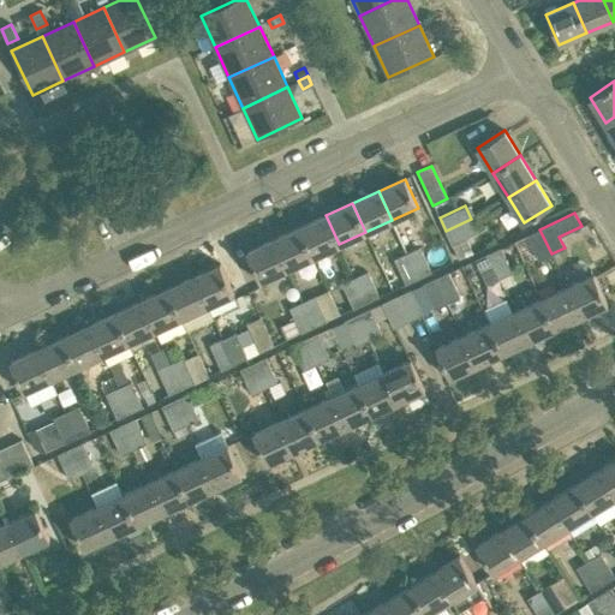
[(339,244),(326,215),(299,227),(314,257),(339,244)]
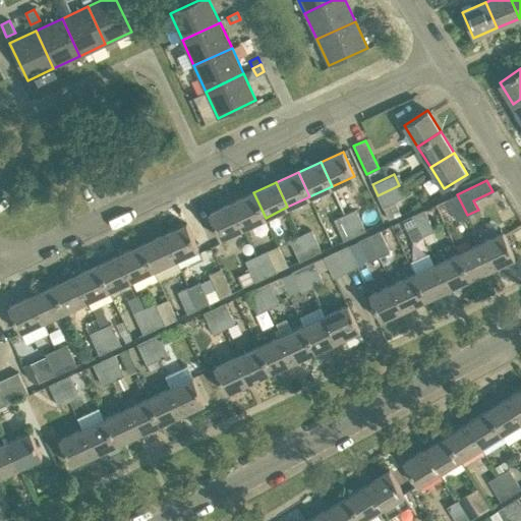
[(403,196),(399,185),(378,195),(383,207),(403,196)]
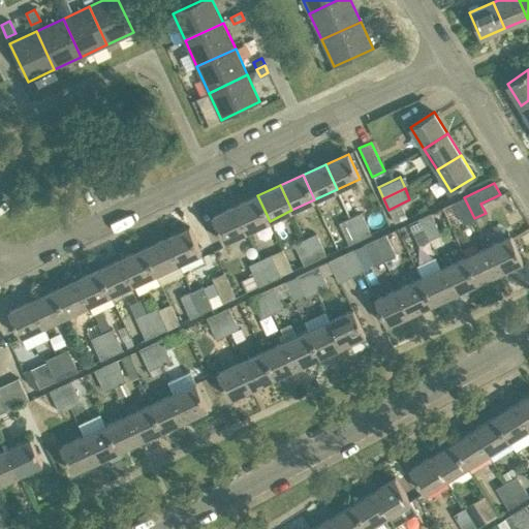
[(270,221),(257,195),(236,207),(247,231),(270,221)]
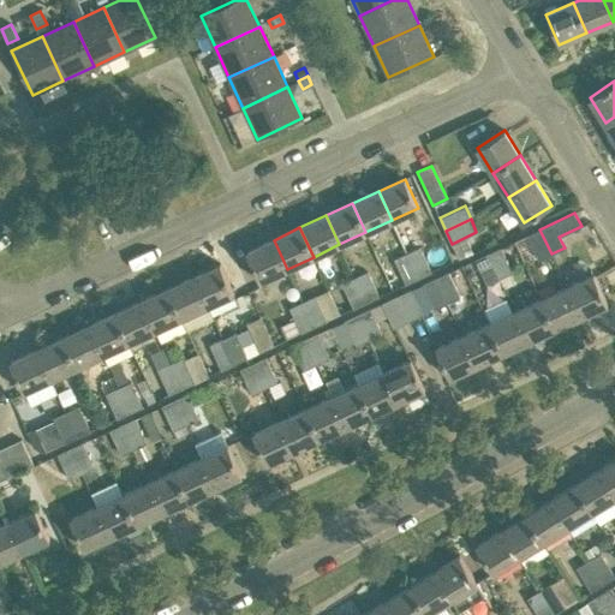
[(551,254),(539,230),(527,236),(538,261),(551,254)]
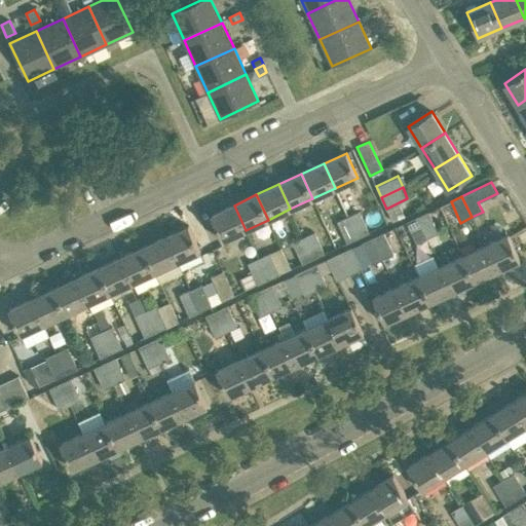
[(246,230),(234,205),(211,216),(223,240),(246,230)]
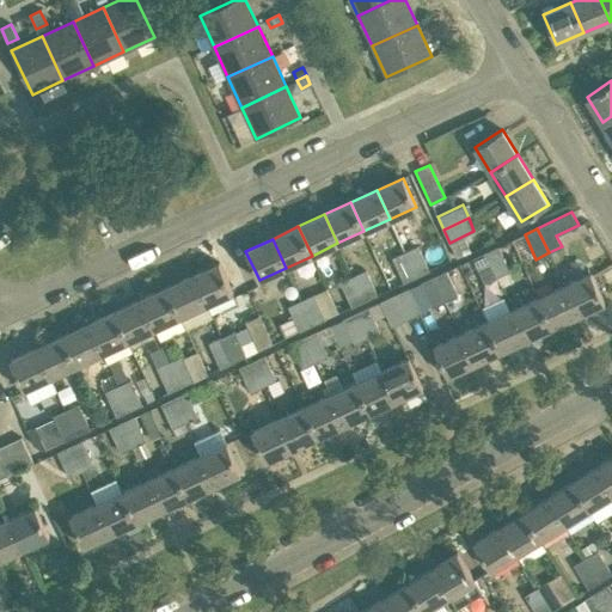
[(404,251),(416,276),(429,270),(417,245),(404,251)]
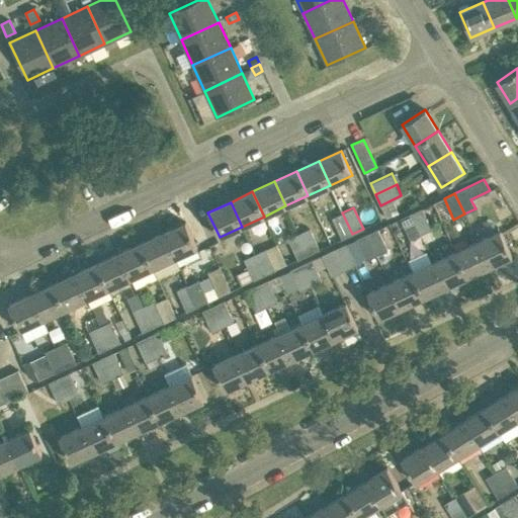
[(422,207),(411,212),(421,235),(431,230),(422,207)]
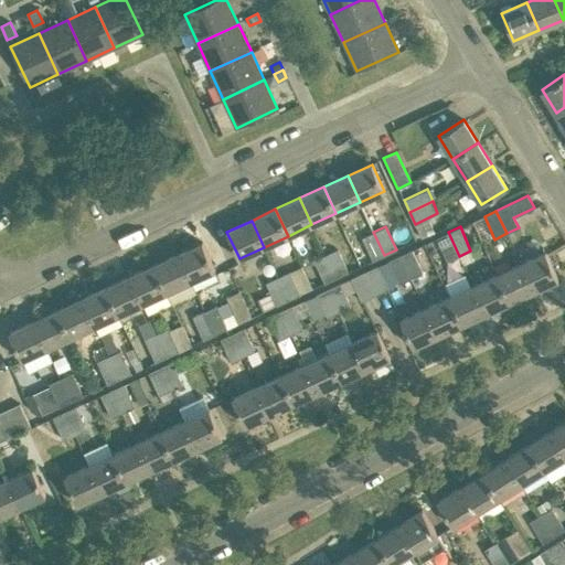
[(384,255),(373,232),(361,237),(373,260),(384,255)]
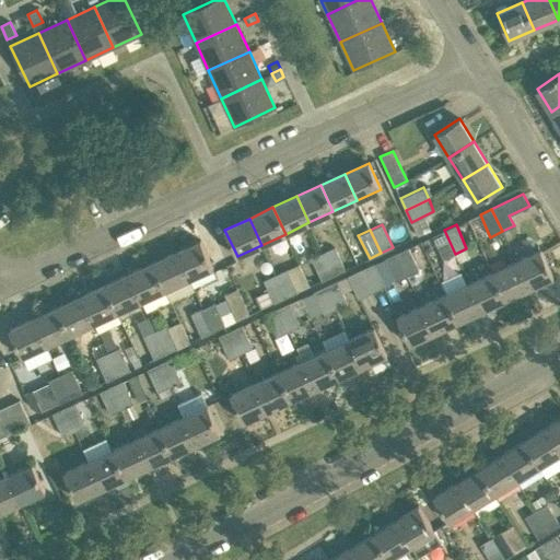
[(455,254),(444,230),(432,235),(443,259),(455,254)]
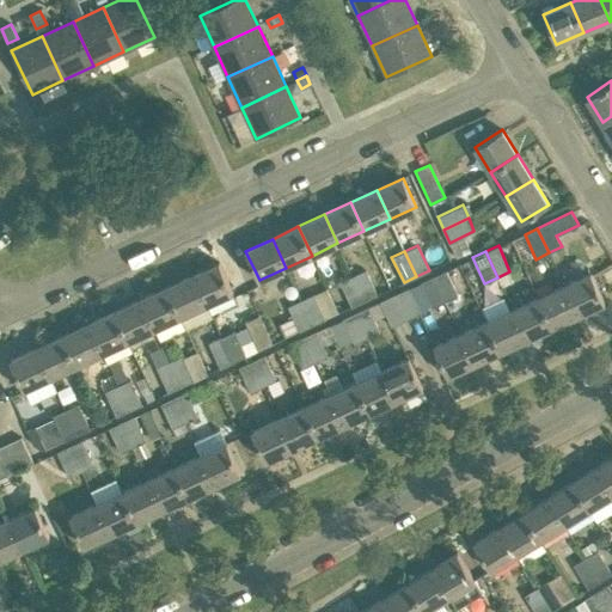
[(220,263),(193,275),(206,304),(233,292),(220,263)]
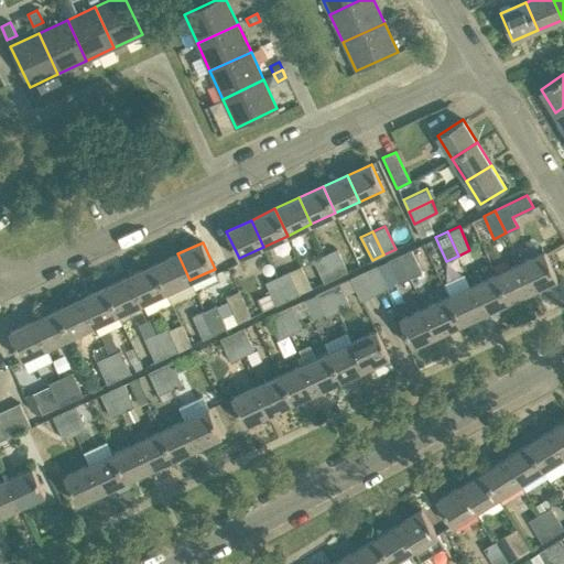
[(423,242),(399,255),(410,278),(414,285),(424,280),(422,272),(421,270),(431,266),(426,256),(429,255),(423,242)]
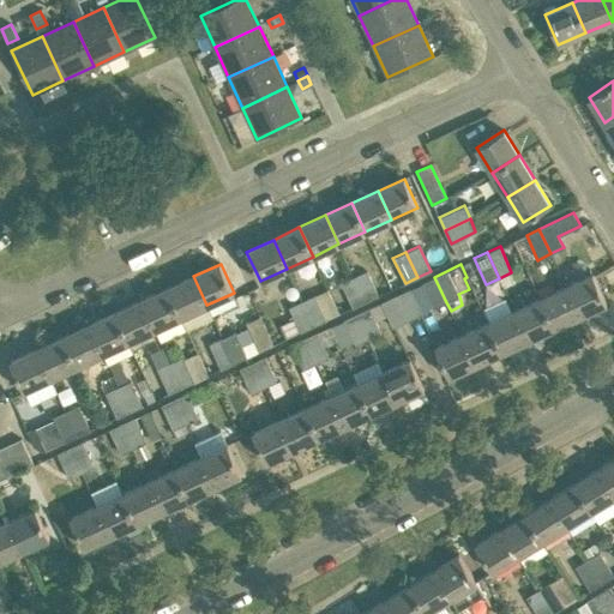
[(290,284),(307,288),(311,271),(295,268),(290,284)]
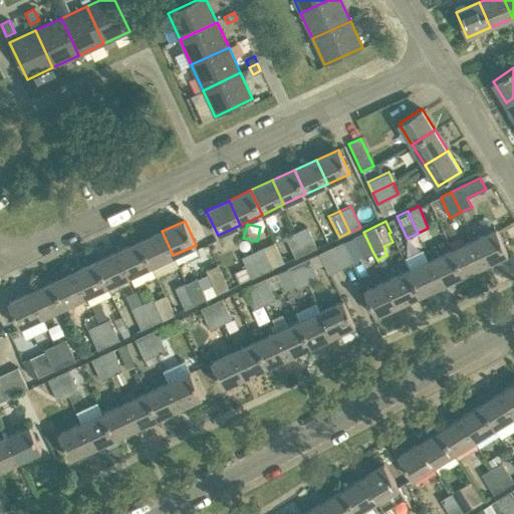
[(296,231),(306,253),(317,248),(307,226),(296,231)]
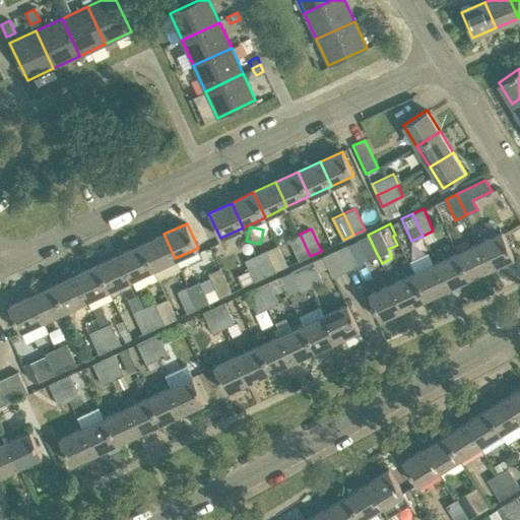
[(478,242),(491,268),(514,257),(502,232),(478,242)]
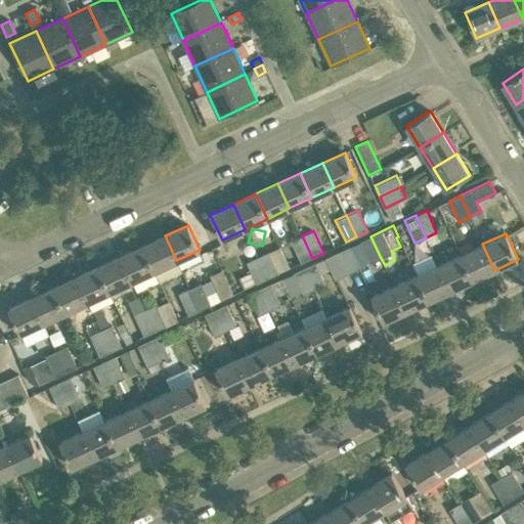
[(165,235),(142,247),(155,271),(176,260),(165,235)]
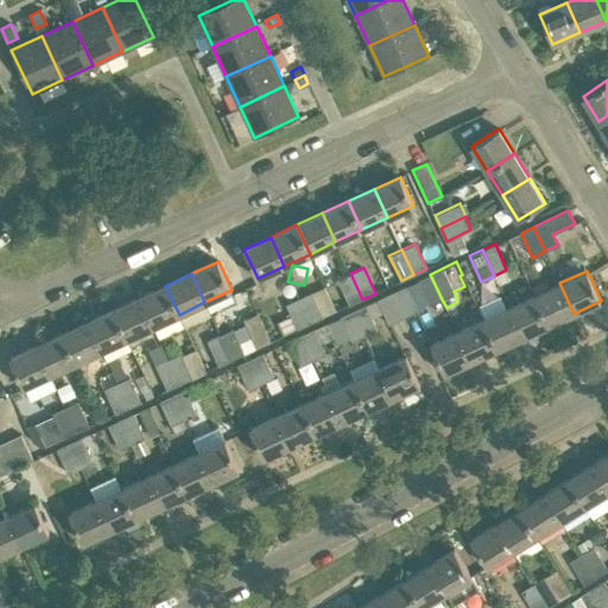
[(362,299),(350,273),(337,279),(349,305),(362,299)]
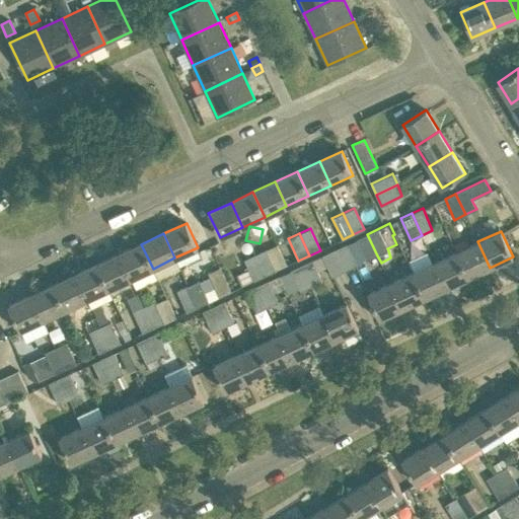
[(377,255),(367,234),(357,239),(366,261),(377,255)]
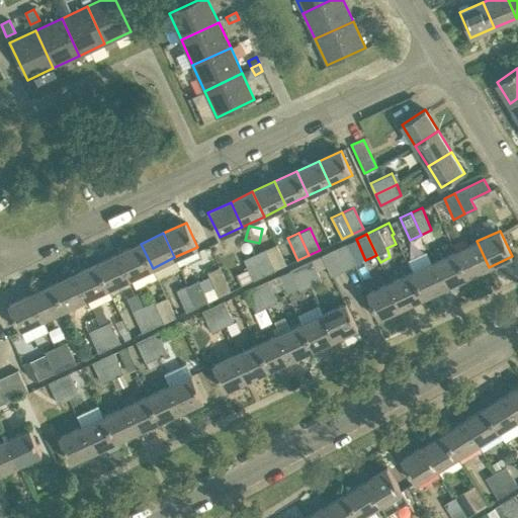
[(477,241),(455,252),(467,277),(489,267),(477,241)]
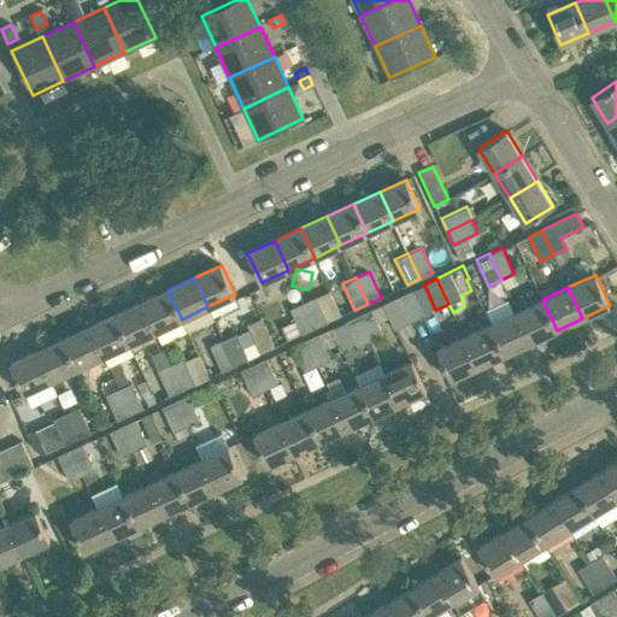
[(412,289),(398,297),(411,322),(424,315),(412,289)]
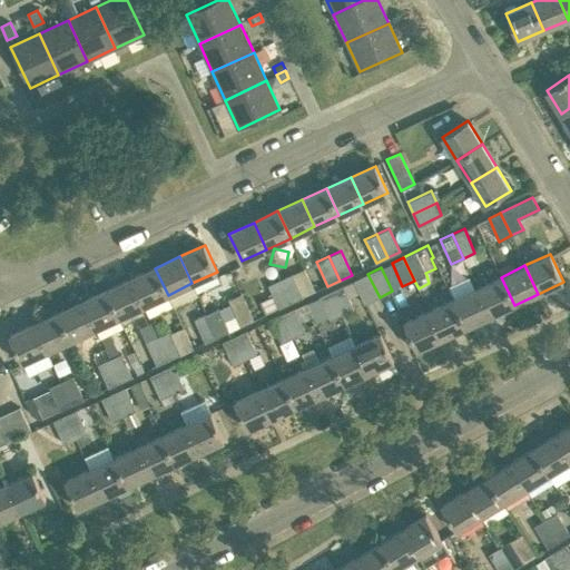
[(155,268),(131,279),(144,306),(168,295),(155,268)]
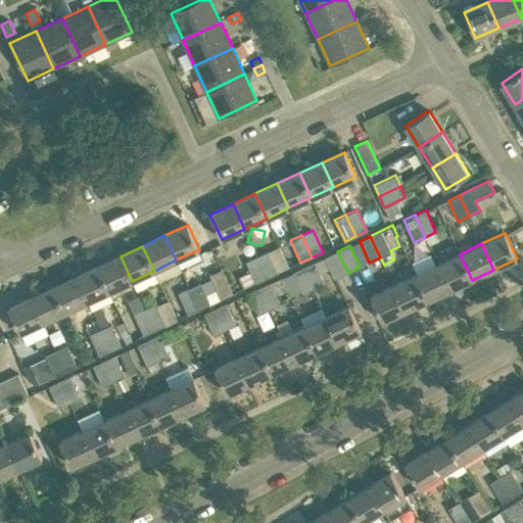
[(268,250),(256,256),(267,278),(278,273),(268,250)]
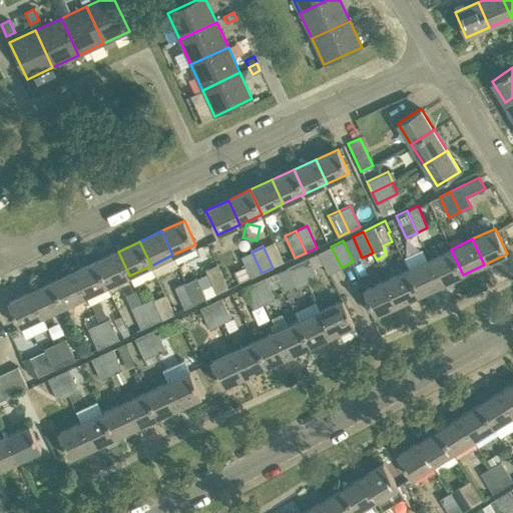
[(342,268),(331,246),(318,252),(328,274),(342,268)]
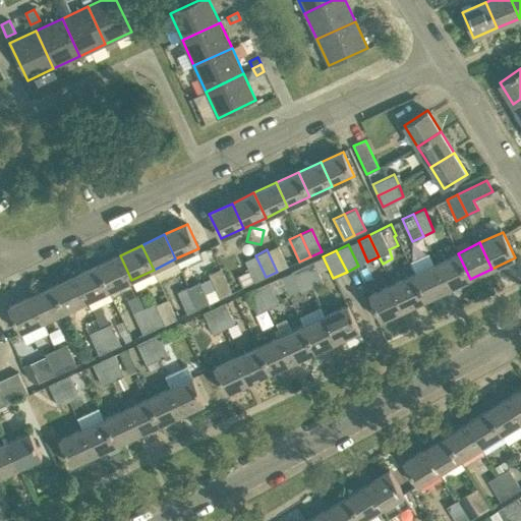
[(458,253),(436,264),(448,289),(470,279),(458,253)]
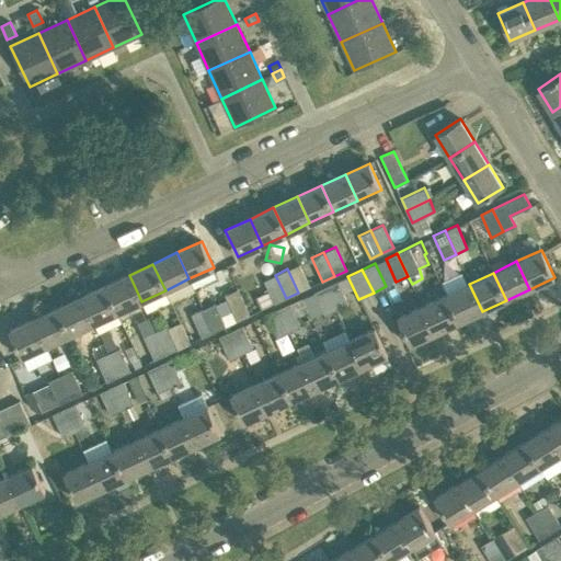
[(129,275),(105,286),(117,312),(141,301),(129,275)]
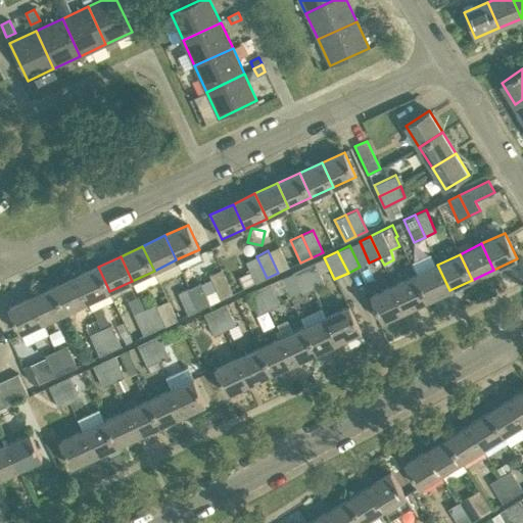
[(267,278),(256,256),(246,262),(250,271),(237,277),(243,289),(255,282),(256,283),(267,278)]
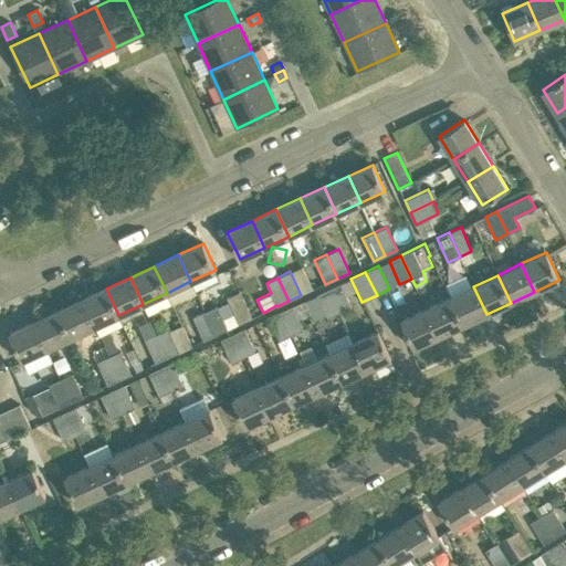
[(341,283),(328,289),(339,312),(352,306),(341,283)]
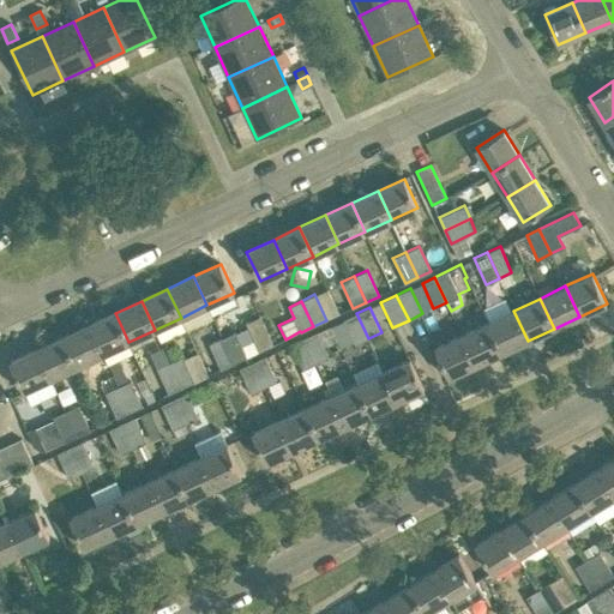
[(513,311),(487,323),(501,353),(528,341),(513,311)]
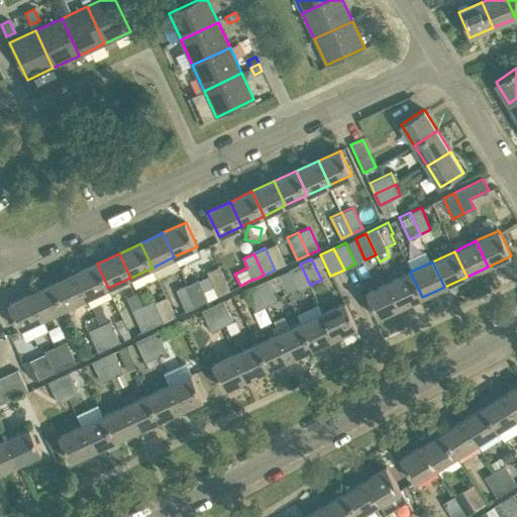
[(108,288),(97,264),(75,274),(86,298),(108,288)]
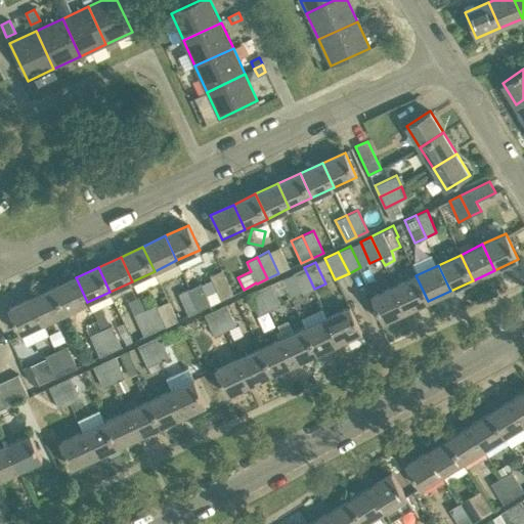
[(314,289),(304,267),(294,272),(303,294),(314,289)]
